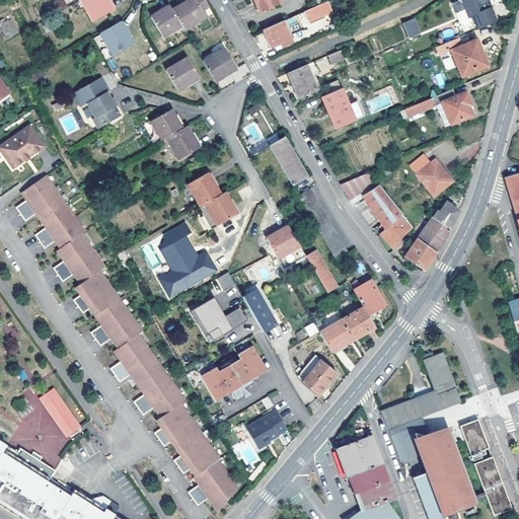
[(64,0),(60,0),(53,4),(58,13),(68,7),(64,0)]
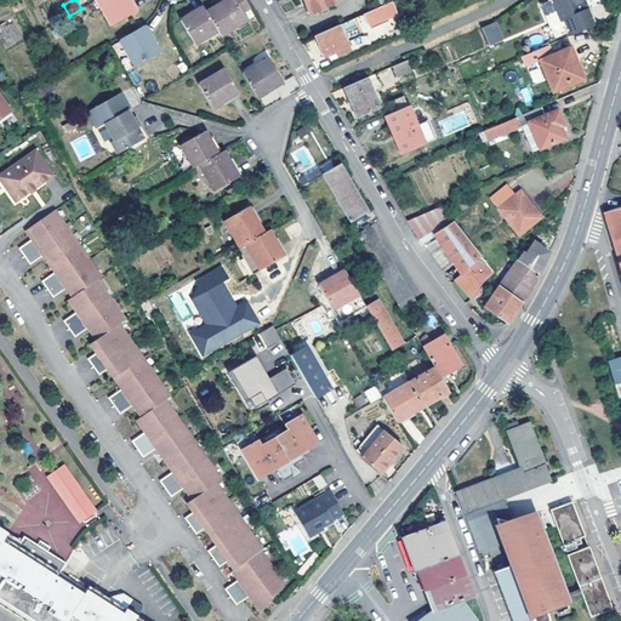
[(97,0),(112,24),(136,11),(130,0),(97,0)]
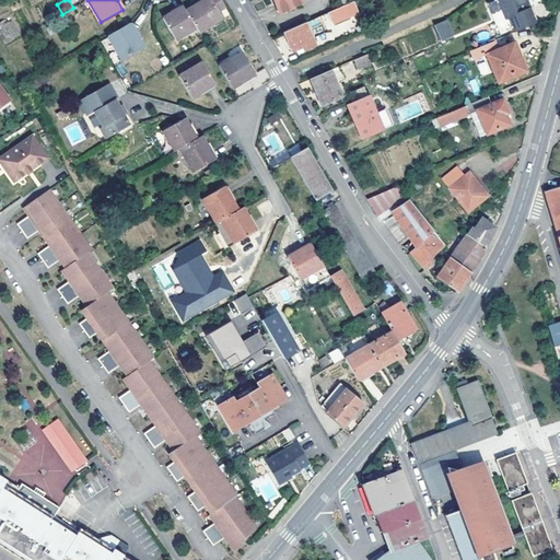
[(221,0),(203,0),(187,10),(197,27),(199,32),(222,19),(219,11),(225,8),(221,0)]
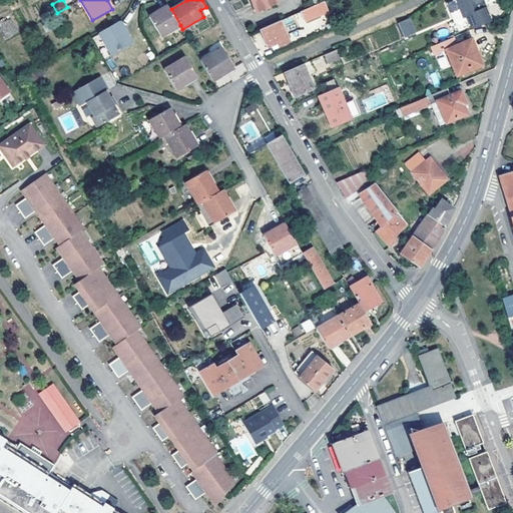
[(277,0),(250,0),(257,12),(279,3),(277,0)]
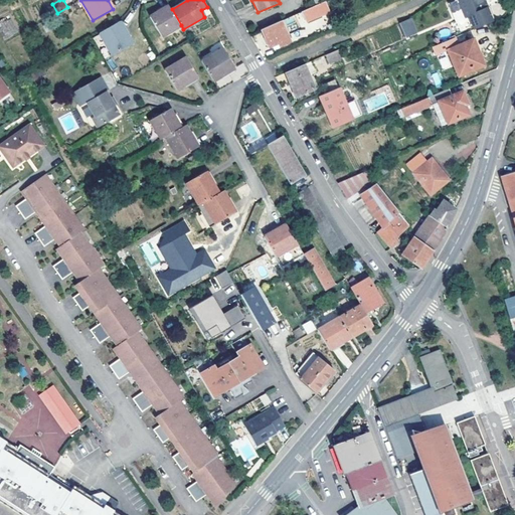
[(476,28),(492,21),(486,7),(484,8),(481,2),(481,0),(461,0),(458,2),(465,18),(468,16),(474,29),(476,28)]
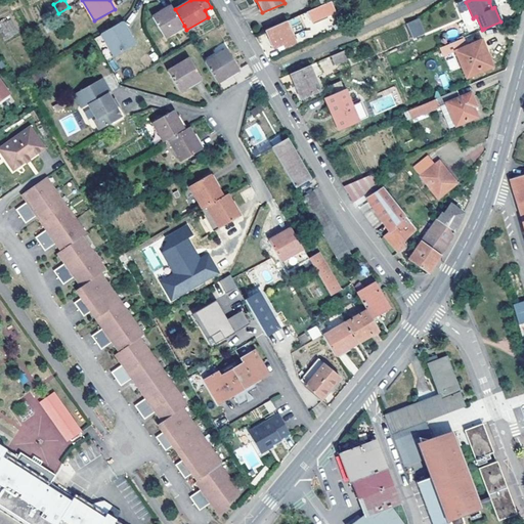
[(312,23),(336,12),(331,1),(307,12),(312,23)]
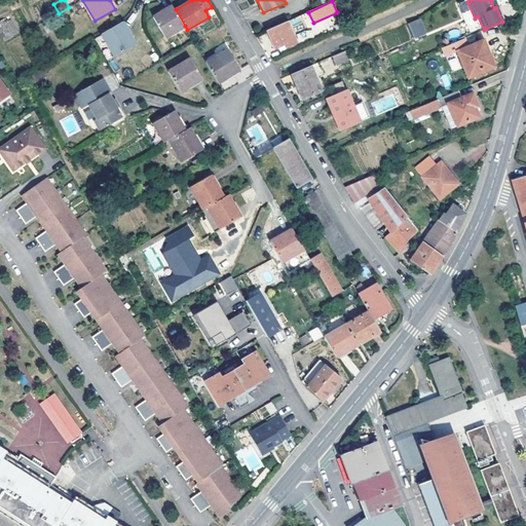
[(176,9),(173,4),(153,16),(165,37),(185,26),(176,9)]
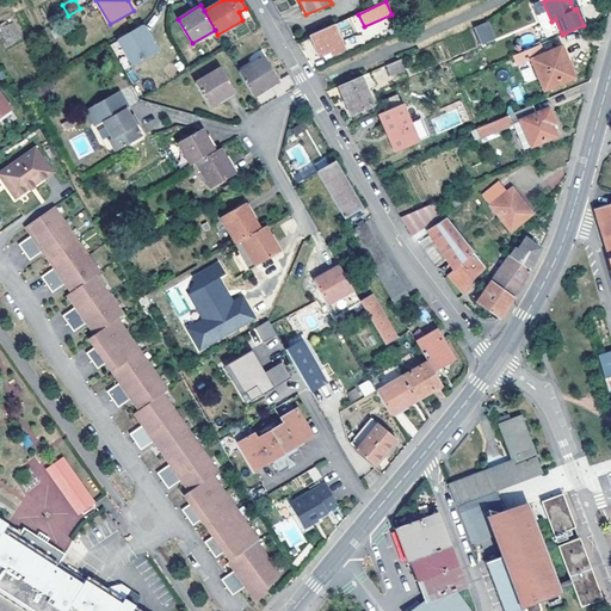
[(13,19),(0,24),(0,39),(4,48),(22,39),(13,19)]
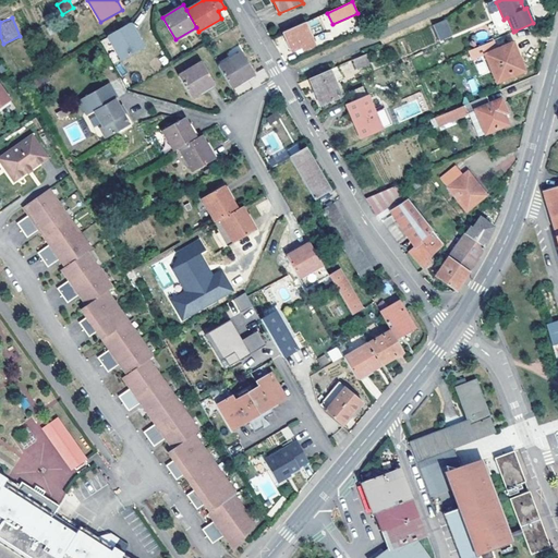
[(439,41),(452,36),(446,20),(433,24),(439,41)]
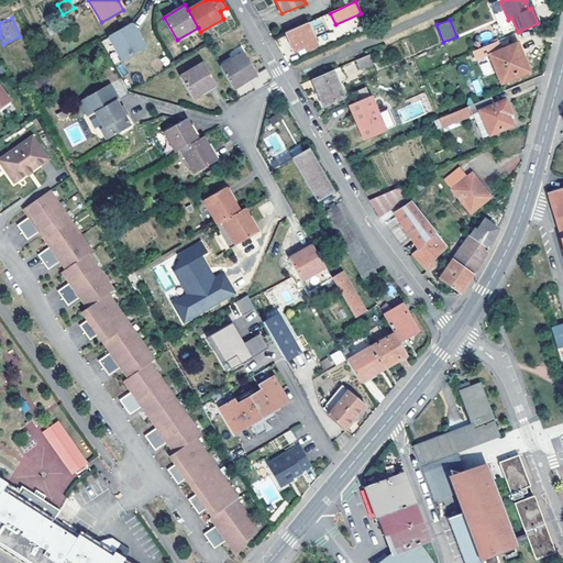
[(131,23),(109,36),(123,59),(145,46),(131,23)]
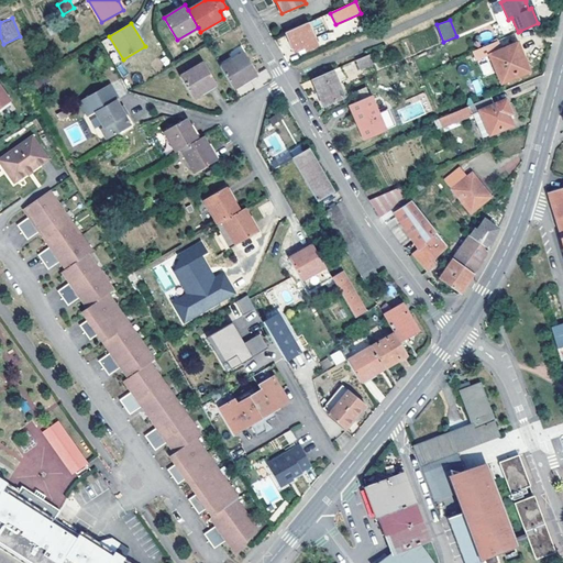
[(307,23),(286,32),(295,52),(305,47),(306,51),(318,45),(307,23)]
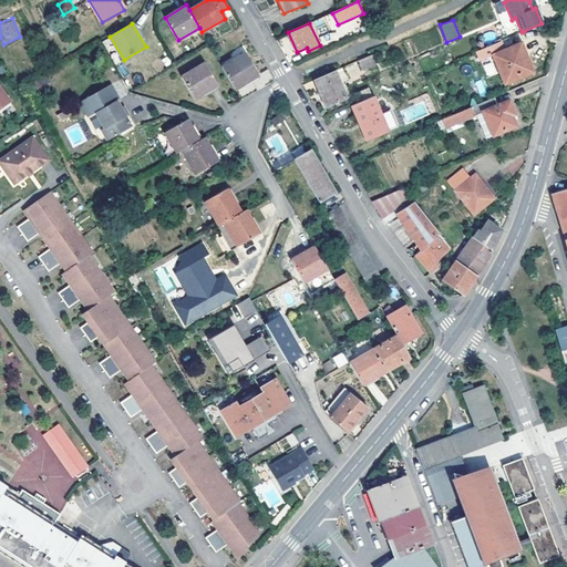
[(494,58),(505,83),(533,72),(521,43),(505,50),(501,42),(478,52),(483,63),(494,58)]
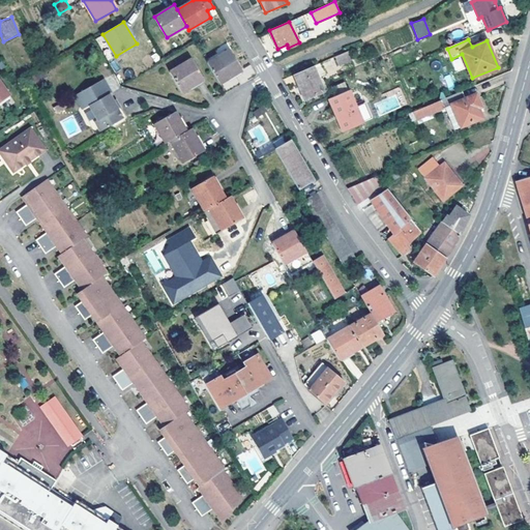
[(230,50),(207,62),(221,83),(242,70),(230,50)]
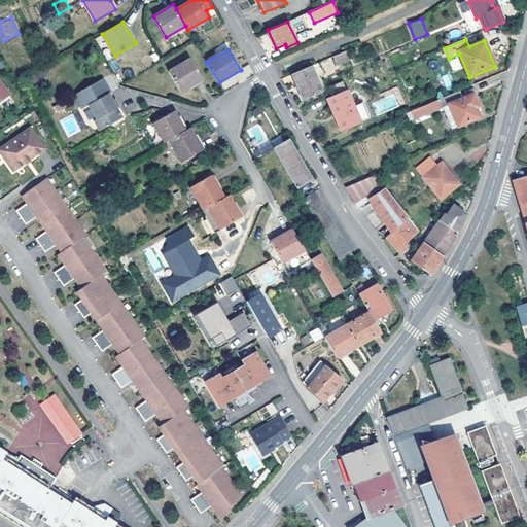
[(346,50),(332,57),(337,65),(350,60),(346,50)]
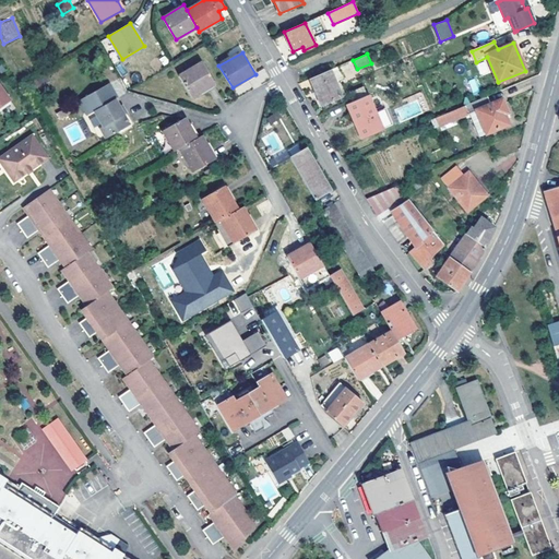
[(202,62),(179,75),(192,97),(215,84),(202,62)]
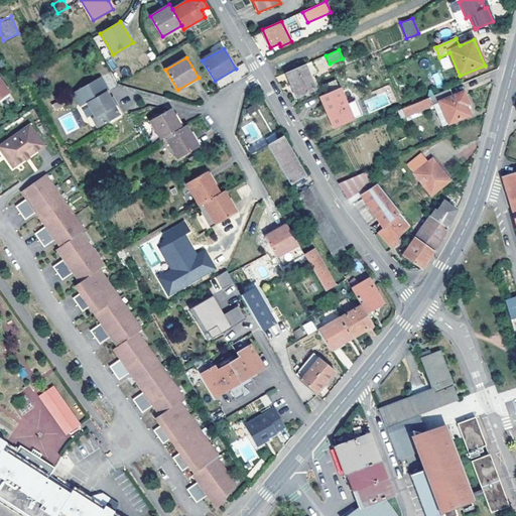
[(304,65),(286,73),(296,97),(314,89),(304,65)]
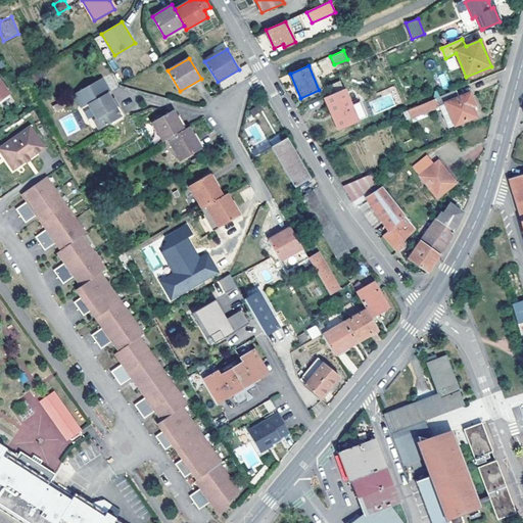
[(221,88),(237,82),(235,76),(219,82),(221,88)]
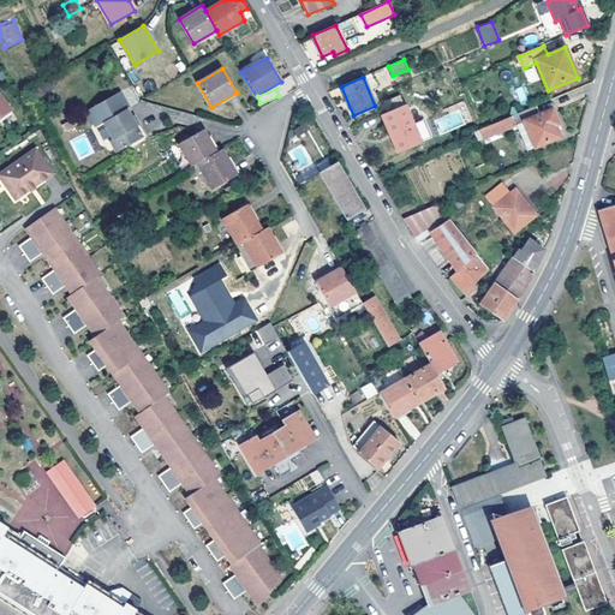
[(120,93),(89,109),(88,114),(94,124),(99,125),(103,123),(126,111),(129,108),(120,93)]
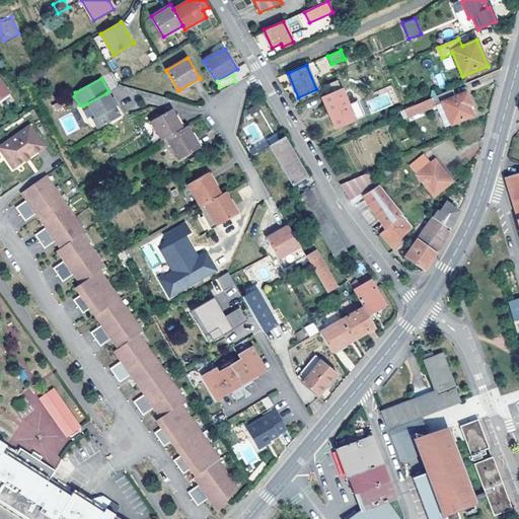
[(0,99),(10,93),(0,79),(0,99)]
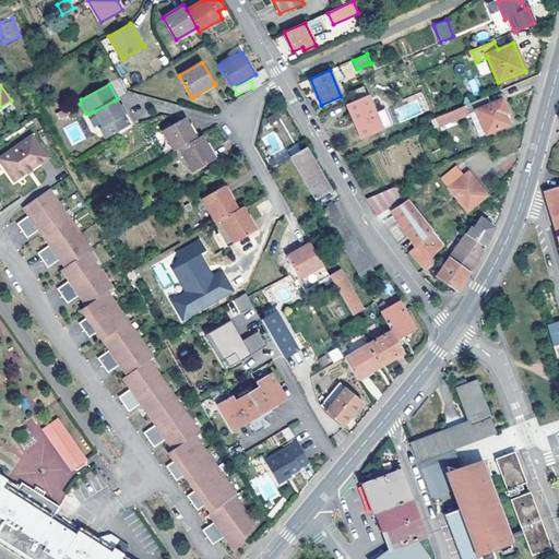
[(351,93),(354,102),(367,96),(364,87),(351,93)]
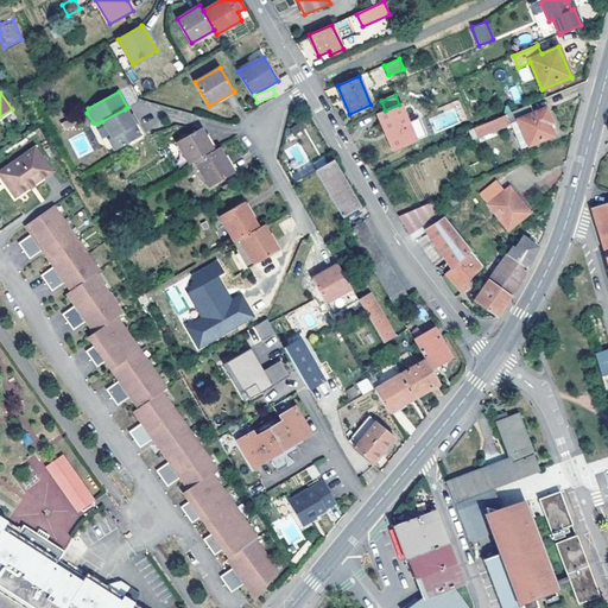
[(385,111),(377,114),(392,151),(417,140),(401,103),(399,105),(385,111)]
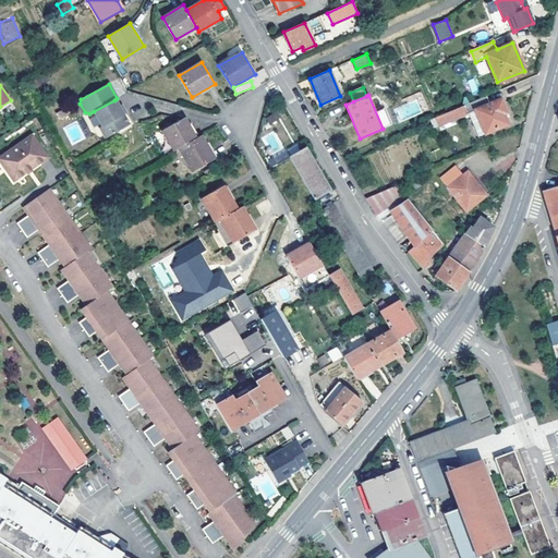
[(486,96),(435,118),(431,120),(434,129),(438,126),(469,113),(478,137),(508,124),(504,114),(507,113),(501,99),(489,104),(486,96)]
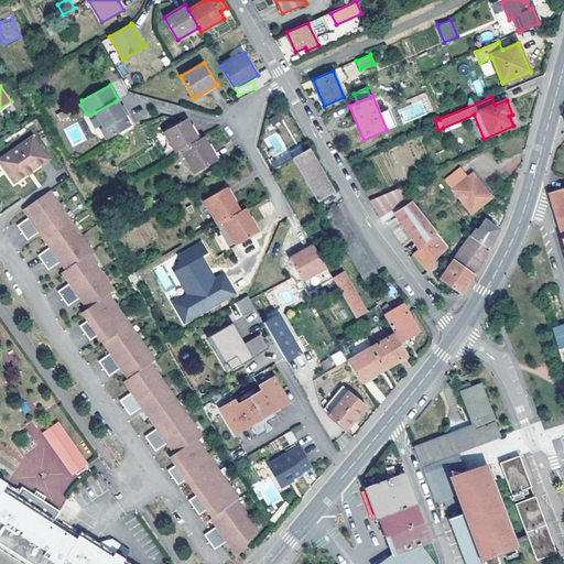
[(131,128),(126,118),(121,109),(116,101),(95,112),(104,129),(104,133),(104,134),(106,138),(110,140),(131,128)]
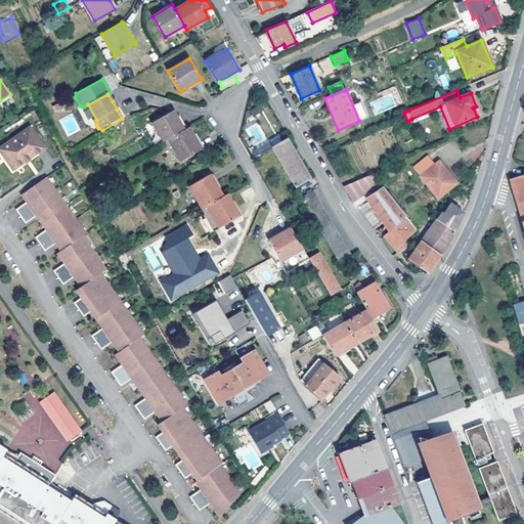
[(164,142),(168,139),(184,130),(174,112),(153,123),(164,142)]
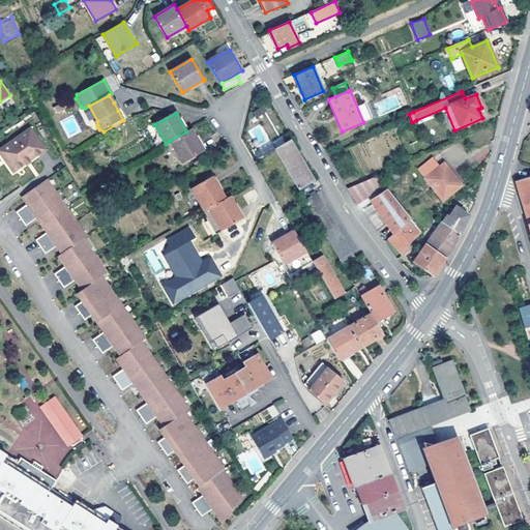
[(30,127),(0,148),(0,154),(12,173),(46,150),(30,127)]
